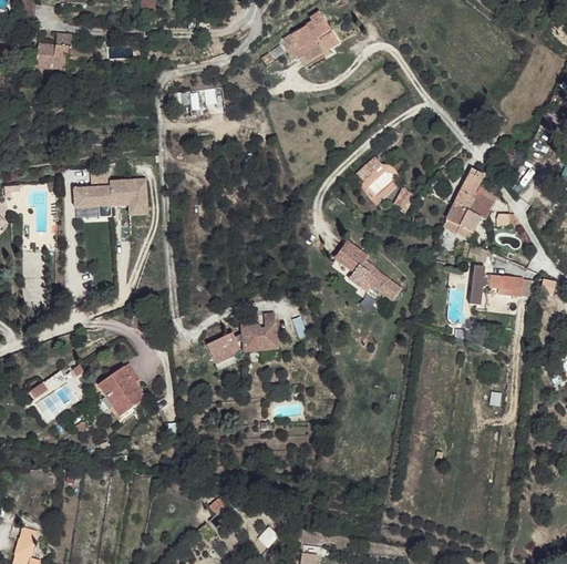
[(142,0),(142,2),(142,6),(142,12),(154,11),(153,0),(142,0)]
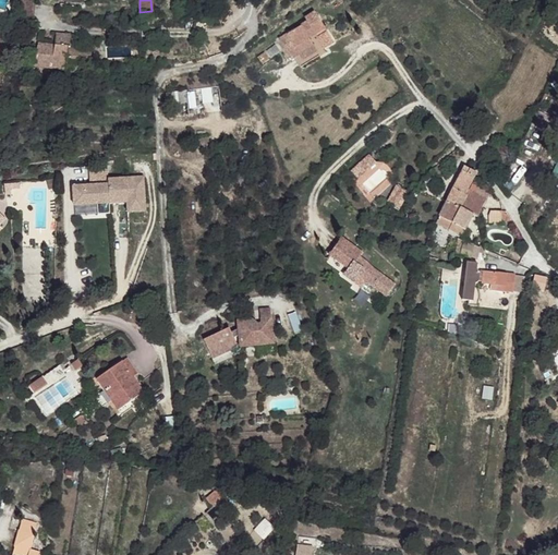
[(280,34),(289,46),(311,33),(310,31),(315,27),(316,29),(327,24),(315,8),(305,14),(305,15),(280,34)]
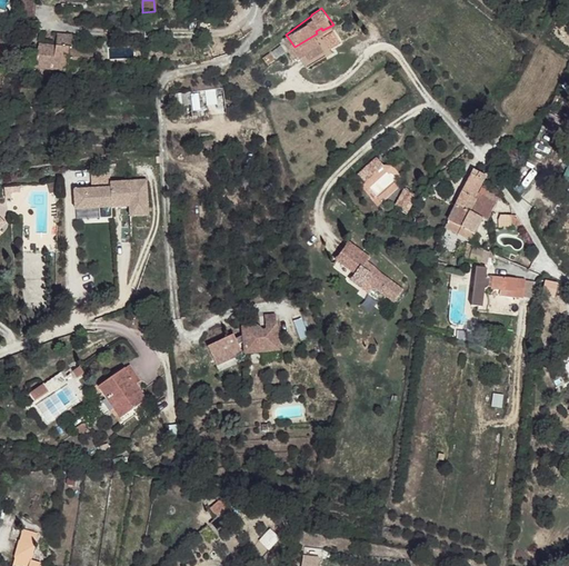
[(333,25),(322,30),(330,41),(340,35),(333,25)]
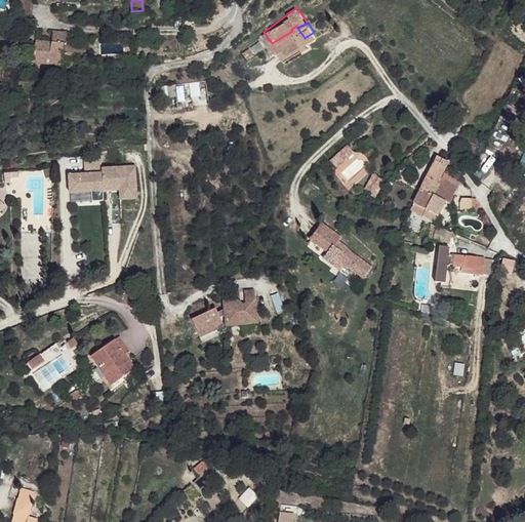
[(51,28),(50,40),(64,42),(64,33),(59,33),(59,29),(51,28)]
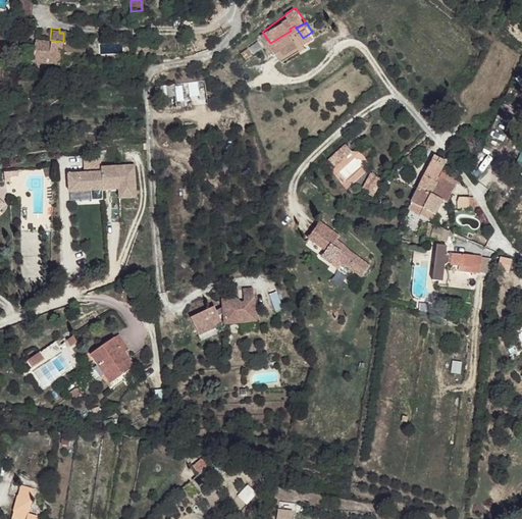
[(291,31),(270,43),(274,49),(277,48),(294,36),(291,31)]
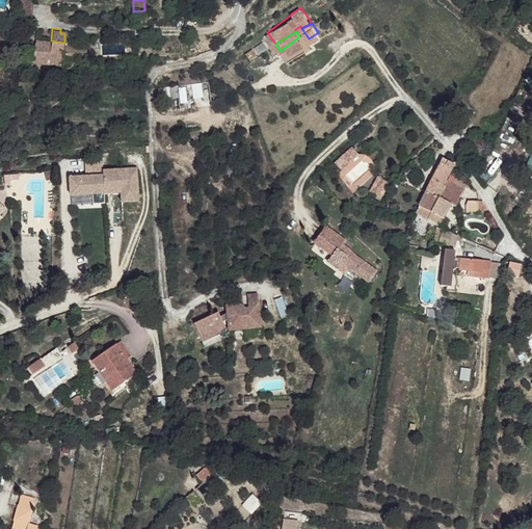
[(299,36),(283,49),(286,53),(302,42),(299,36)]
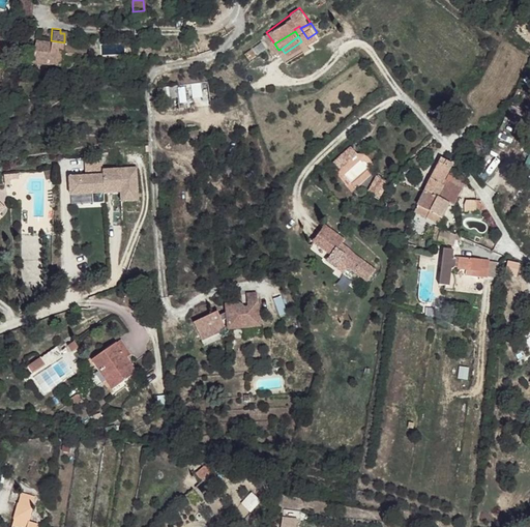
[(51,40),(34,38),(31,61),(62,63),(64,54),(64,48),(68,48),(68,44),(68,42),(64,42),(51,40)]
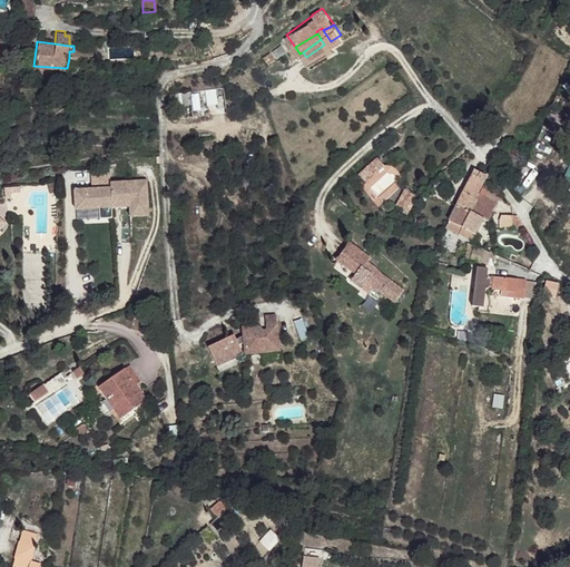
[(88,49),(74,47),(74,51),(69,51),(69,58),(88,59),(88,49)]
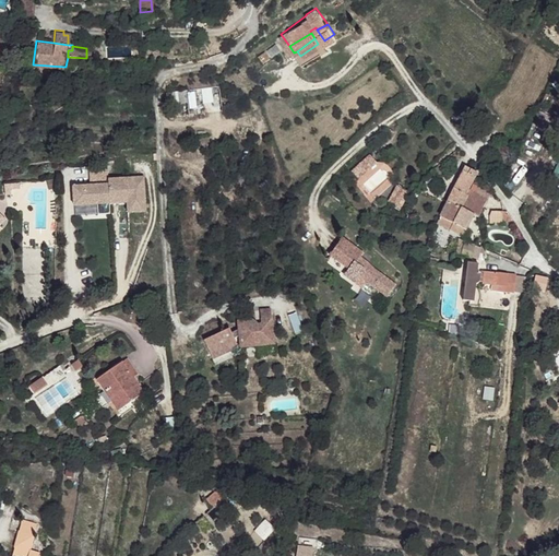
[(496,141),(490,157),(514,167),(521,150),(496,141)]
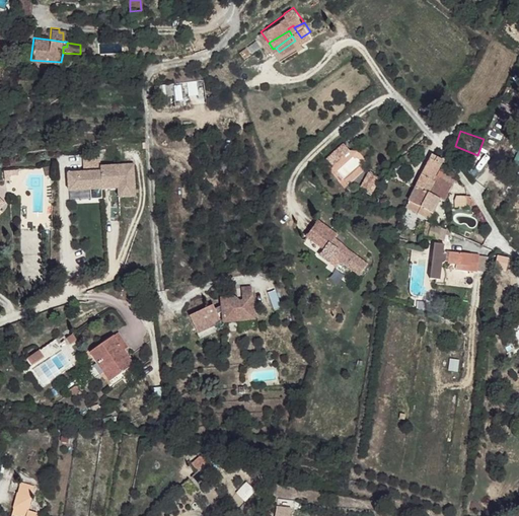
[(72,155),(73,170),(84,169),(83,160),(90,160),(90,154),(72,155)]
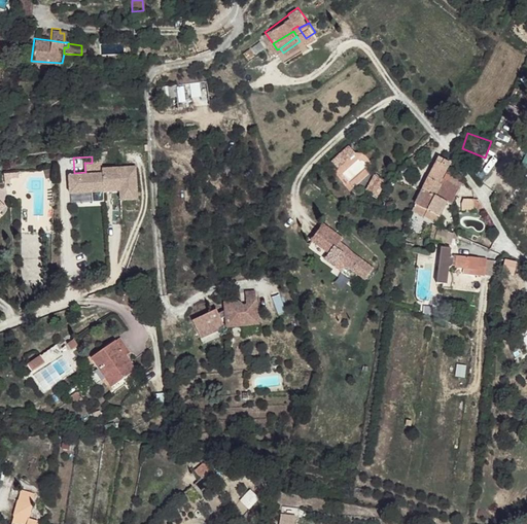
[(440,162),(435,160),(421,188),(433,194),(438,184),(449,161),(442,158),(440,162)]
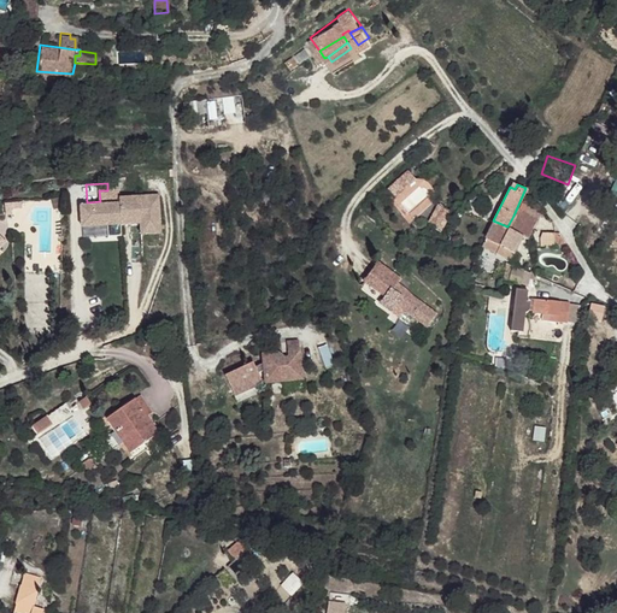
[(107,196),(107,190),(99,190),(100,201),(87,202),(69,204),(70,224),(89,223),(90,235),(110,234),(110,222),(107,201),(107,196)]
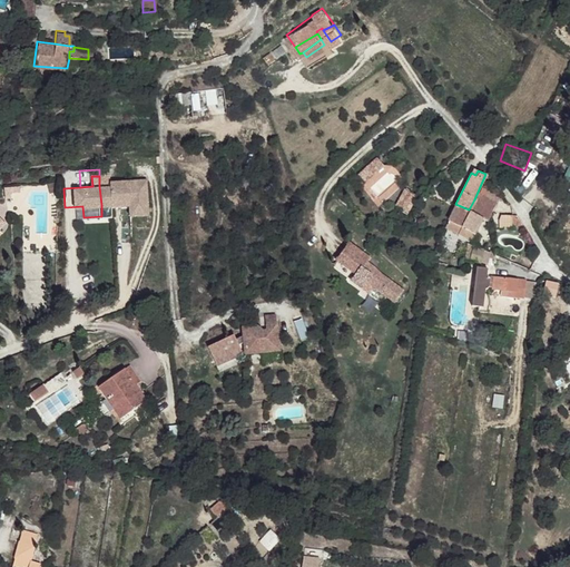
[(127,179),(99,182),(99,186),(101,205),(119,204),(120,215),(138,214),(136,186),(127,187),(127,179)]
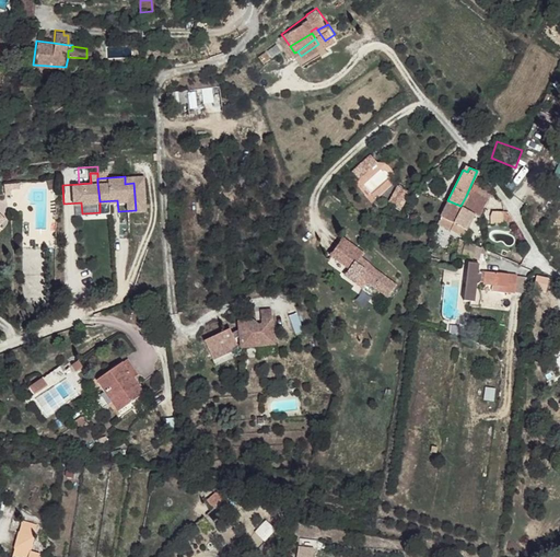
[(22,178),(7,177),(6,188),(11,189),(11,183),(21,184),(22,178)]
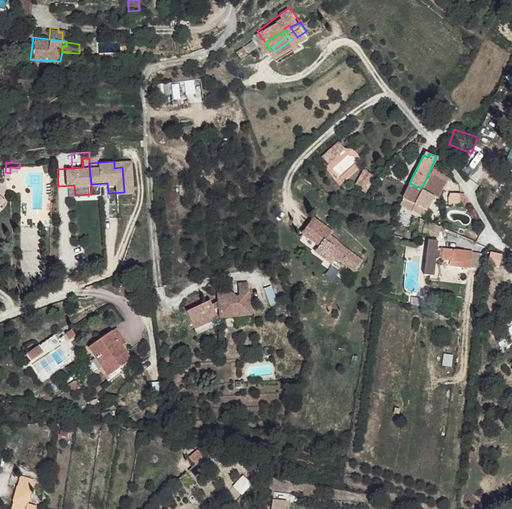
[(362,189),(374,175),(365,168),(353,182),(362,189)]
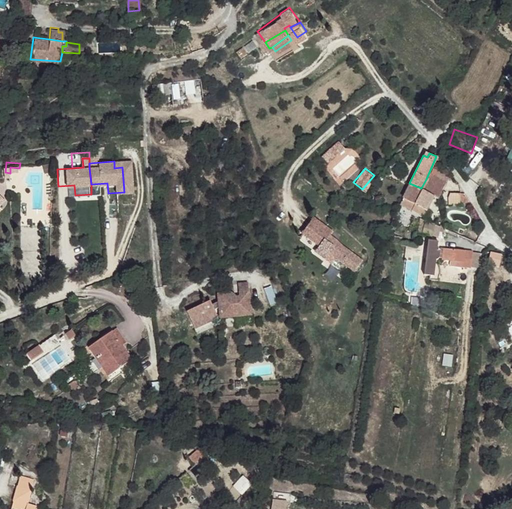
[(426,179),(421,188),(432,194),(437,197),(442,187),(426,179)]
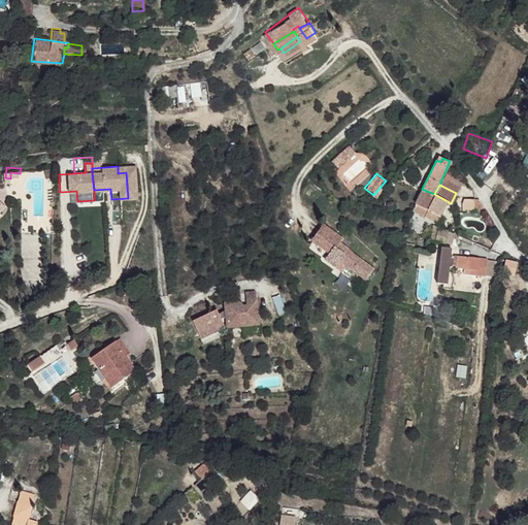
[(434,194),(422,189),(415,202),(427,208),(434,194)]
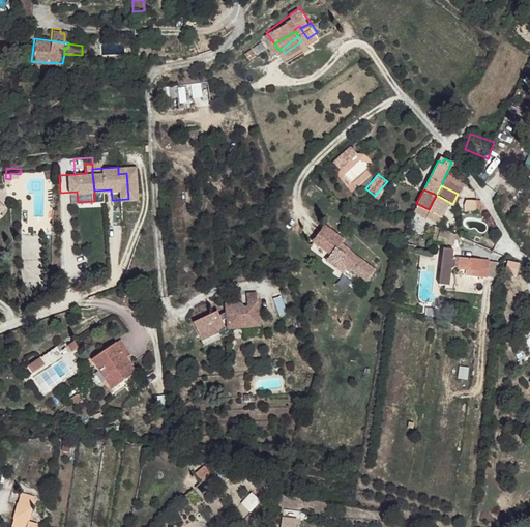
[(436,195),(429,209),(435,213),(439,214),(447,201),(436,195)]
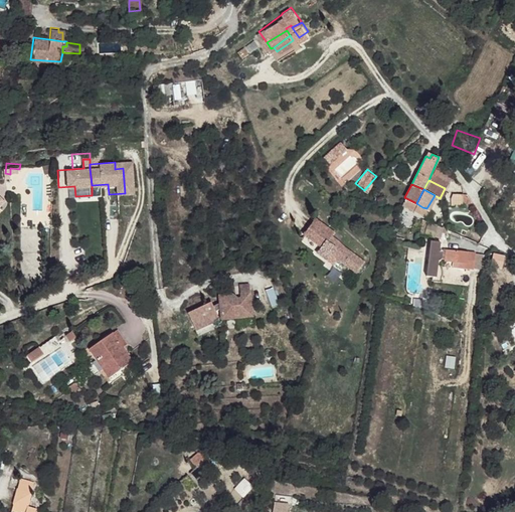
[(454,204),(470,199),(467,190),(451,195),(454,204)]
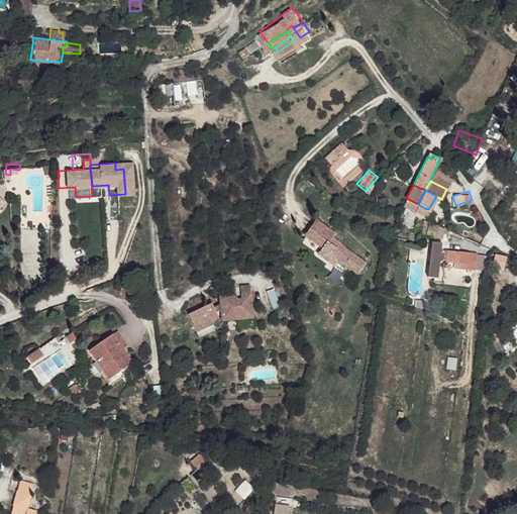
[(418,204),(406,198),(403,204),(423,215),(424,208),(418,204)]
